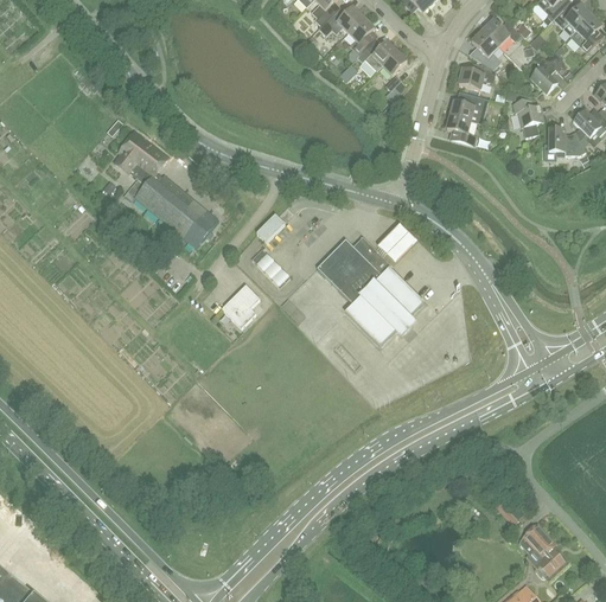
[(316,0),(318,4),(311,11),(316,17),(313,19),(319,25),(320,25),(335,11),(329,5),(332,0),(316,0)]
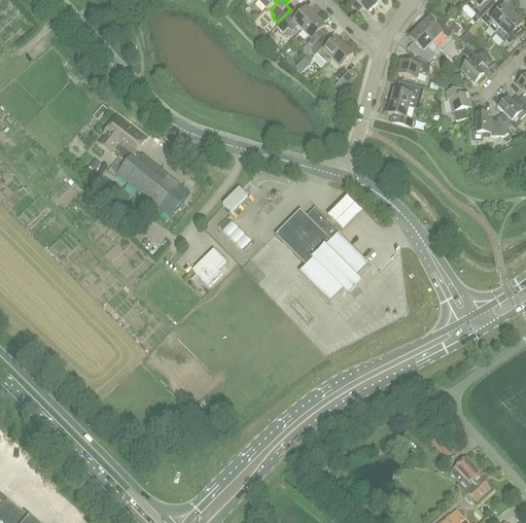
[(376,0),(347,0),(351,4),(355,0),(357,0),(366,9),(376,0)]
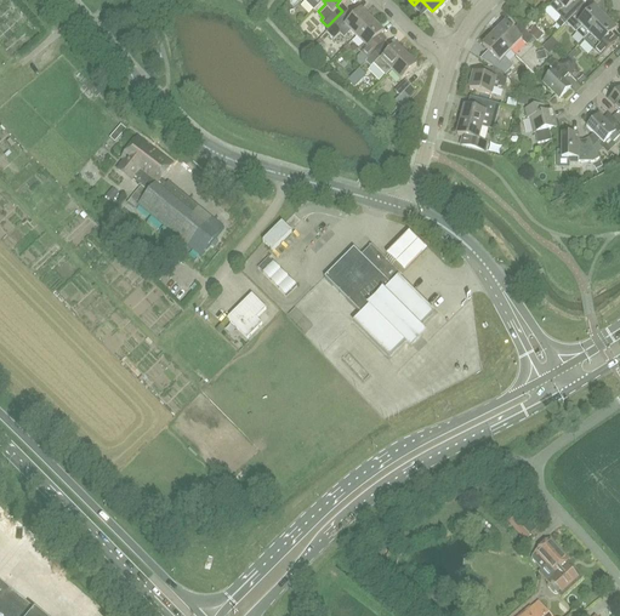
[(549,0),(547,1),(555,9),(558,5),(563,10),(558,15),(563,20),(566,18),(575,9),(569,1),(570,0),(549,0)]
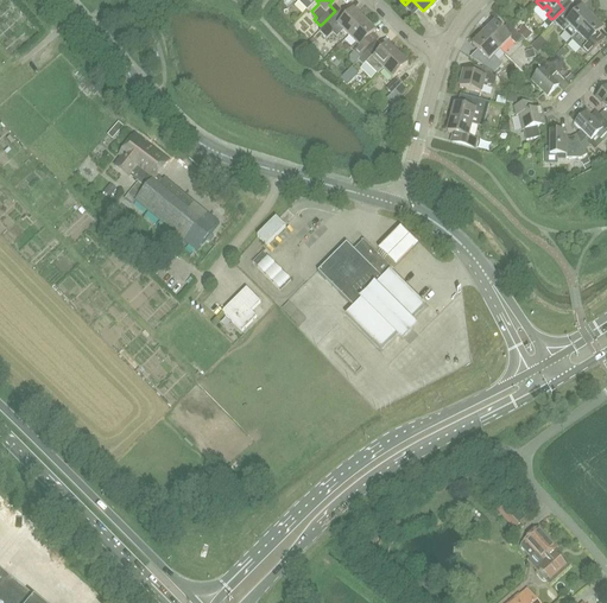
[(570,35),(592,13),(580,2),(570,12),(564,7),(563,8),(554,18),(570,35)]
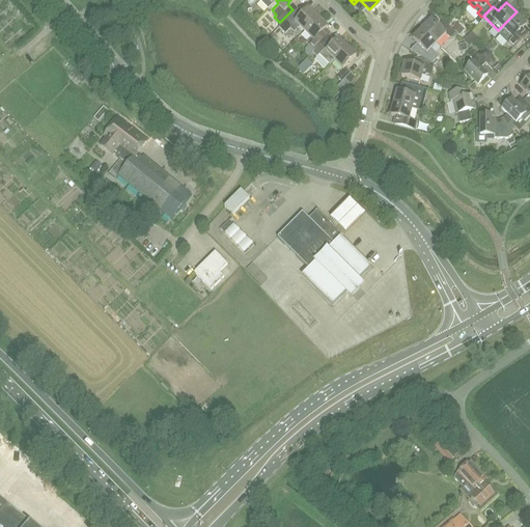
[(303,28),(317,14),(307,4),(298,15),(293,9),(280,22),(279,22),(277,24),(284,30),(289,25),(293,28),(299,23),(303,28)]
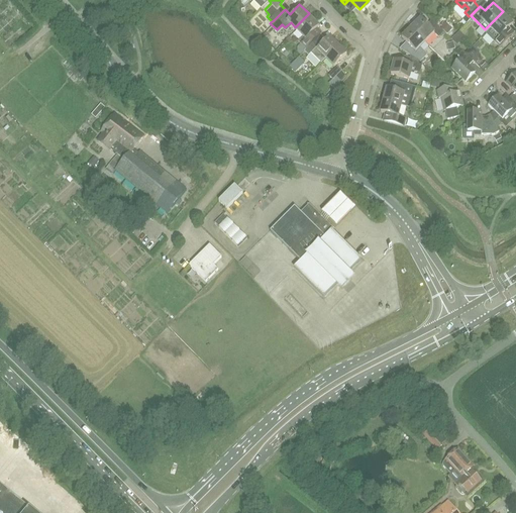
[(512,21),(503,11),(485,29),(499,43),(509,34),(504,29),(512,21)]
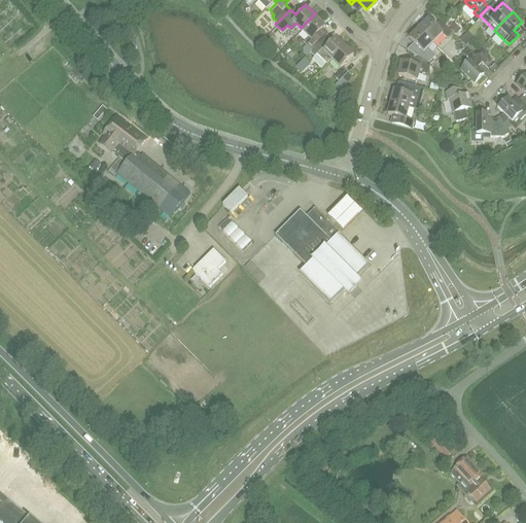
[(318,40),(324,33),(320,28),(324,24),(315,13),(301,28),(307,34),(303,38),(311,46),(318,40)]
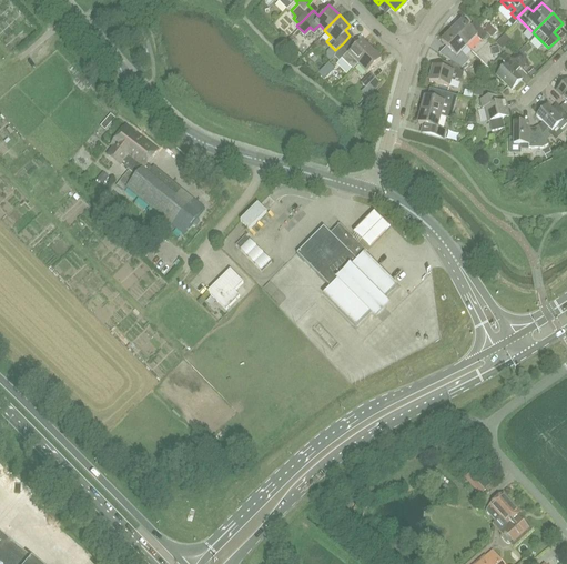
[(461,17),(451,27),(466,42),(476,32),(481,38),(486,32),(476,21),(471,27),(461,17)]
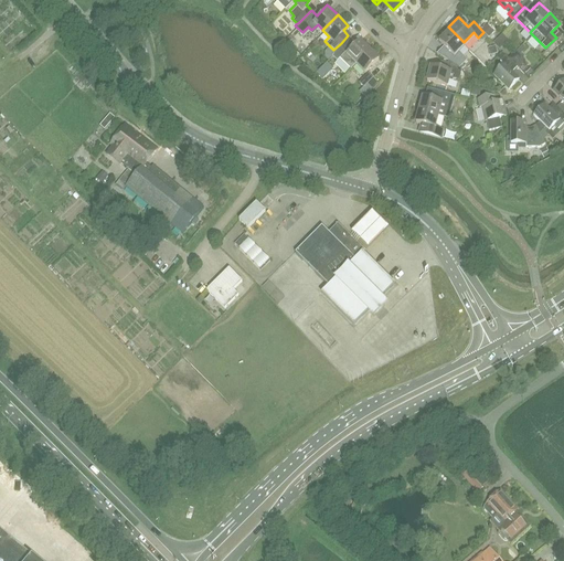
[(488,18),(482,24),(493,34),(499,28),(488,18)]
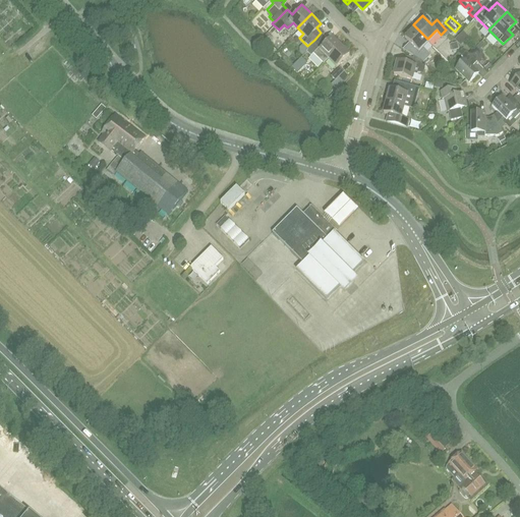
[(422,44),(427,39),(413,24),(404,35),(412,43),(407,49),(412,53),(422,59),(429,52),(422,44)]
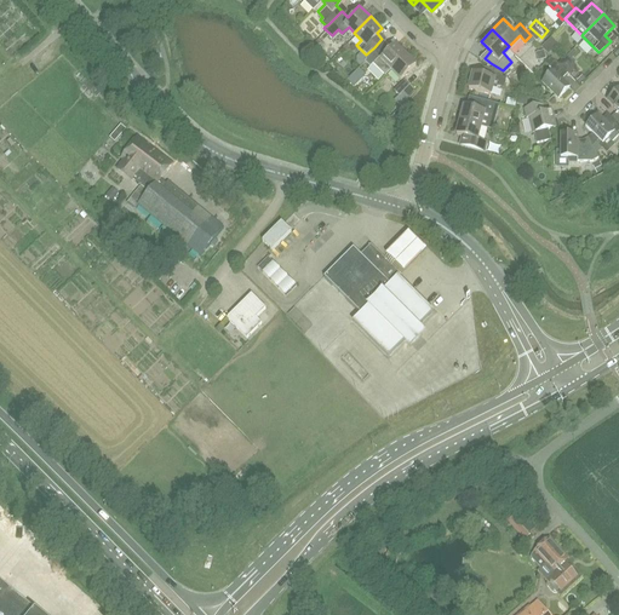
[(389,65),(405,51),(395,40),(379,56),(377,53),(379,52),(374,47),(366,55),(364,57),(368,63),(372,59),(384,72),(389,65)]
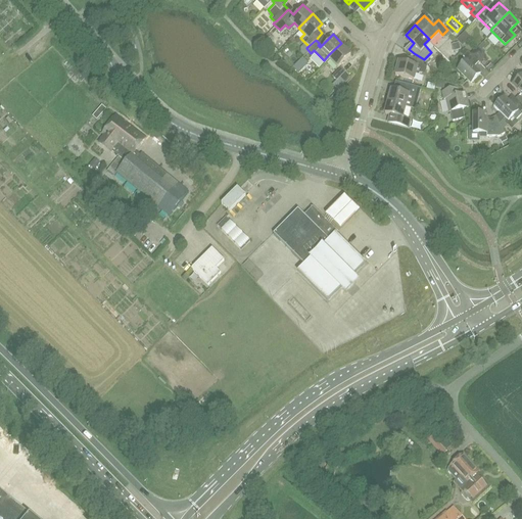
[(349,51),(348,50),(349,49),(349,47),(345,44),(343,44),(342,44),(341,43),(328,55),(337,64),(349,51)]
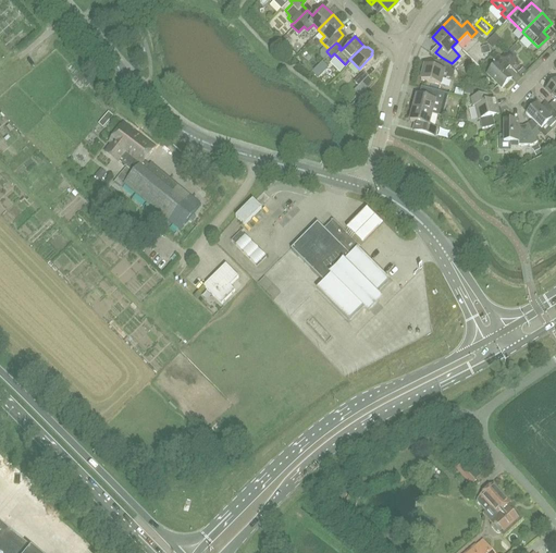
[(501,84),(510,74),(503,66),(508,62),(497,51),(492,57),(495,60),(486,70),(501,84)]
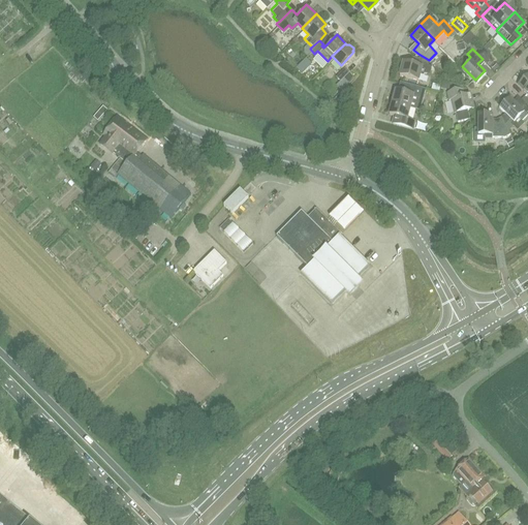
[(431,62),(429,60),(418,54),(416,63),(402,59),(399,72),(417,78),(420,71),(423,72),(424,70),(429,71),(431,62)]
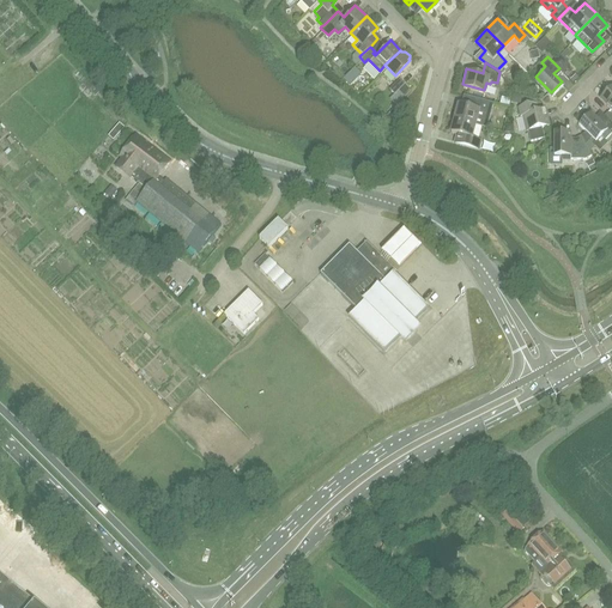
[(388,85),(393,91),(404,80),(399,76),(388,85)]
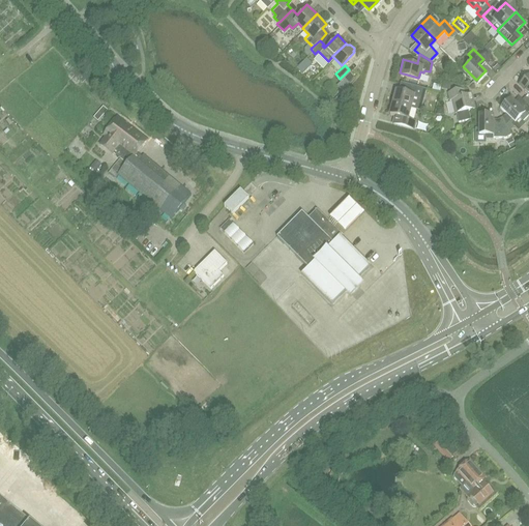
[(528,93),(528,70),(518,82),(528,93)]
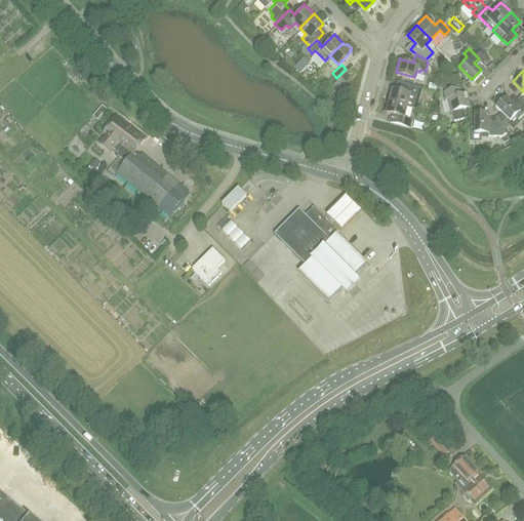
[(392,86),(389,98),(406,104),(406,103),(414,105),(419,85),(407,82),(405,90),(392,86)]
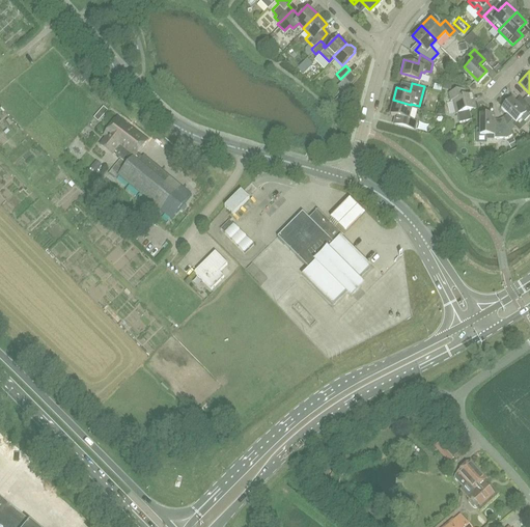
[(455,110),(456,110),(457,112),(458,119),(470,117),(468,107),(474,106),(471,92),(465,93),(463,86),(448,90),(449,98),(452,96),(455,110)]
